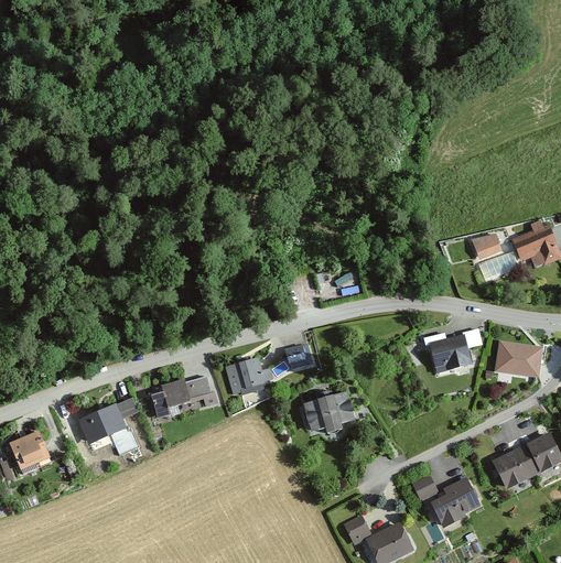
[(533,231),(511,237),(518,258),(536,252),(538,262),(558,257),(550,228),(542,229),(540,220),(531,224),(533,231)]
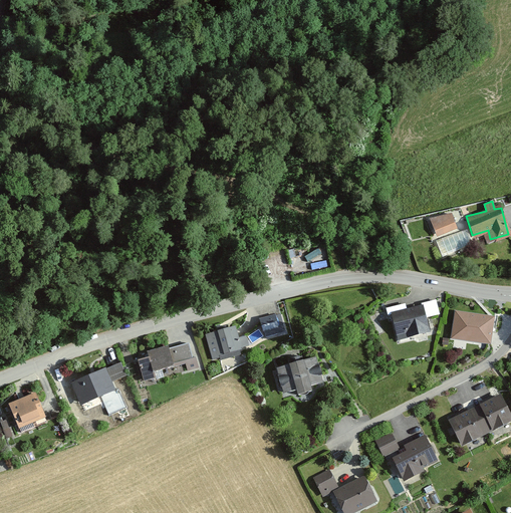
[(451,213),(431,219),(437,235),(457,228),(451,213)]
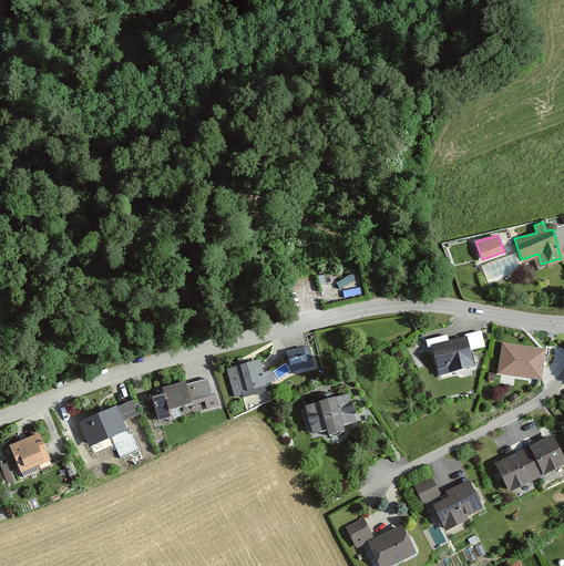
[(449,332),(427,339),(437,374),(473,364),(470,351),(486,347),(482,331),(451,340),(449,332)]
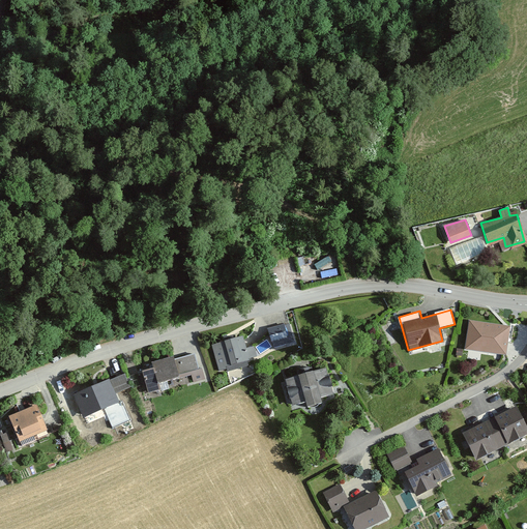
[(510,324),(470,319),(466,348),(506,354),(510,324)]
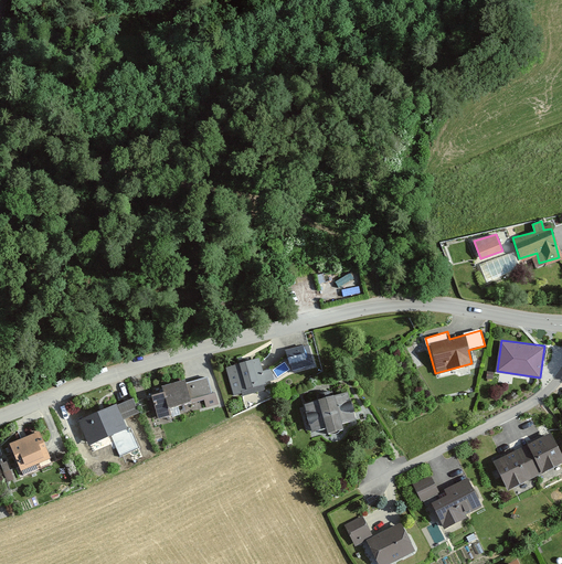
[(310,344),(284,348),(287,369),(314,364),(310,344)]
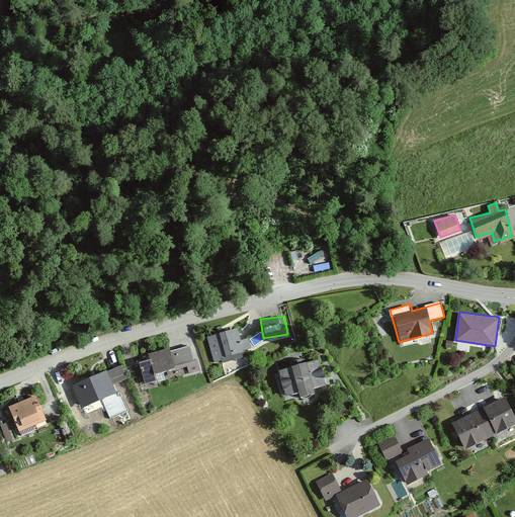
[(236,326),(205,335),(215,362),(255,349),(252,338),(241,342),(236,326)]
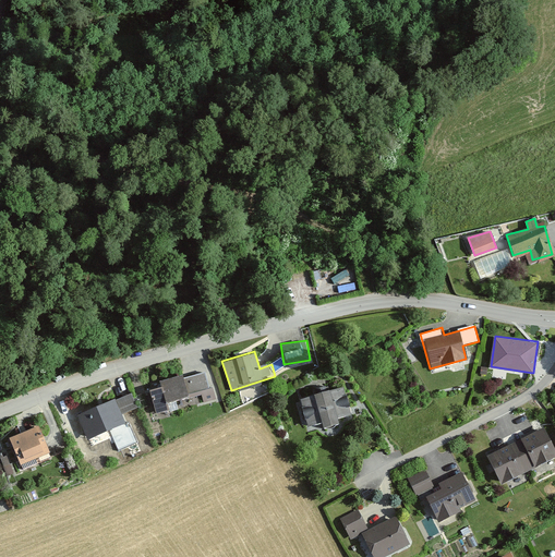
[(161,386),(147,390),(155,414),(169,410),(167,402),(212,389),(206,368),(160,382),(161,386)]
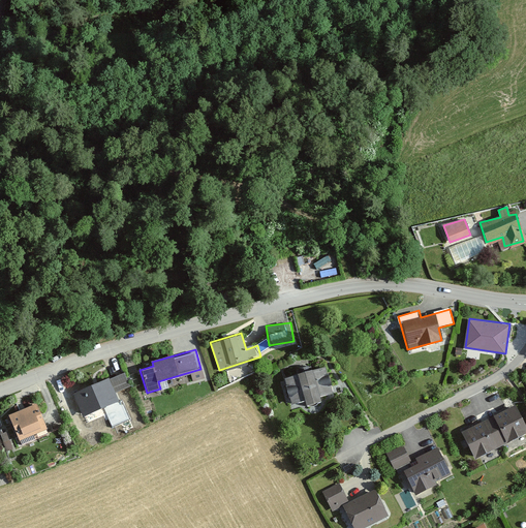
[(326,368),(282,378),(288,404),(332,395),(326,368)]
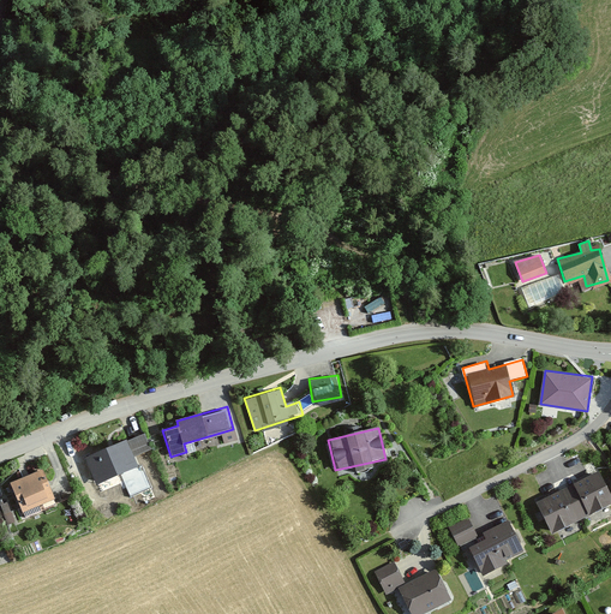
[(145,433),(84,458),(95,484),(137,468),(132,457),(153,448),(145,433)]
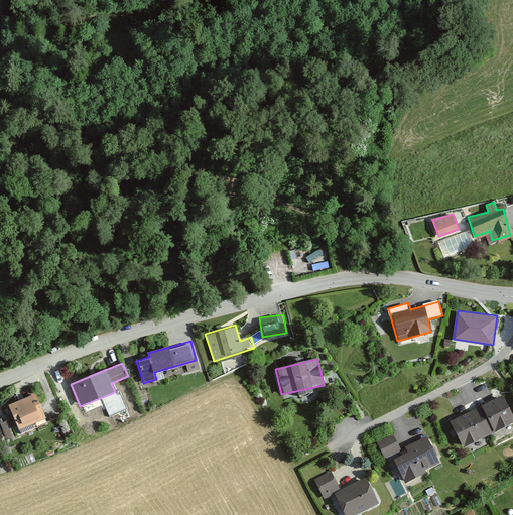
[(33,393),(6,405),(17,430),(44,418),(33,393)]
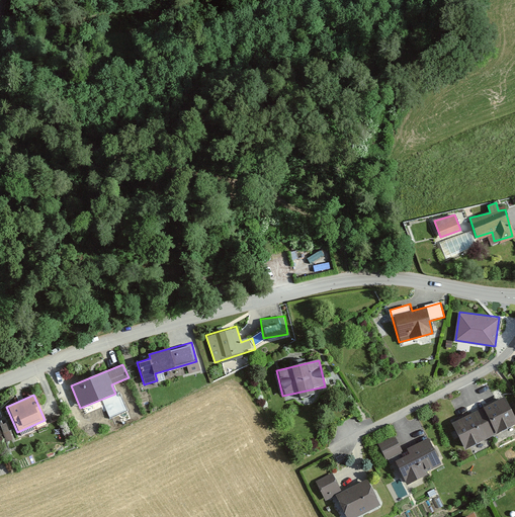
[(504,397),(450,421),(463,448),(514,424),(514,417),(504,397)]
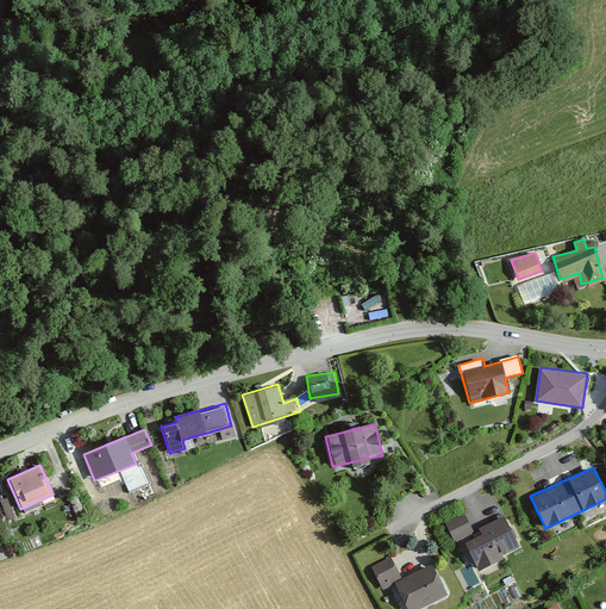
[(466,513),(447,521),(455,540),(474,532),(466,513)]
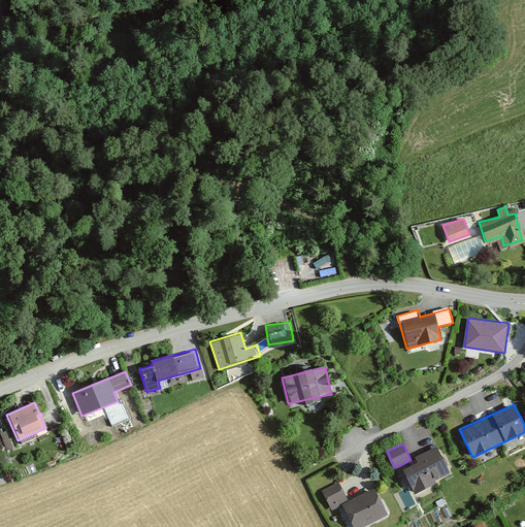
[(437,446),(415,457),(418,463),(403,471),(415,493),(452,474),(437,446)]
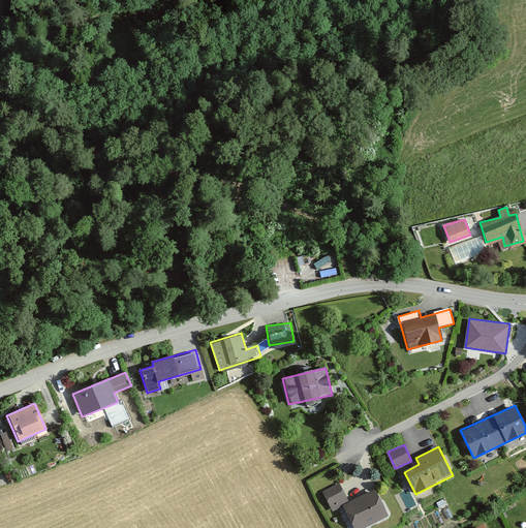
[(341,482),(325,490),(331,503),(339,499),(352,527),(363,527),(388,517),(373,488),(349,499),(341,482)]
